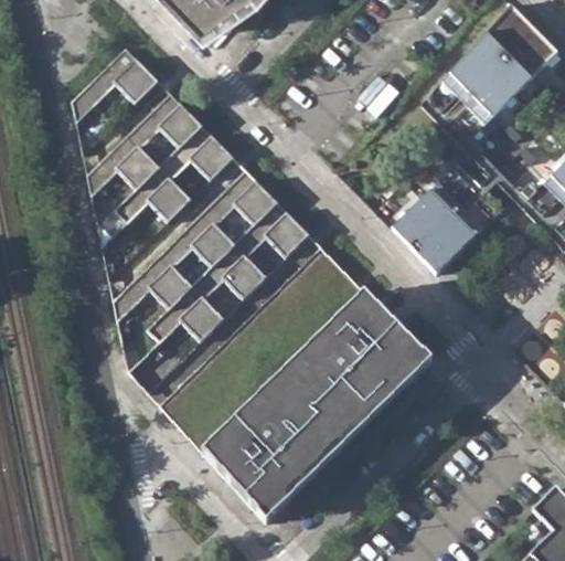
[(169,0),(196,28),(235,0),(169,0)]
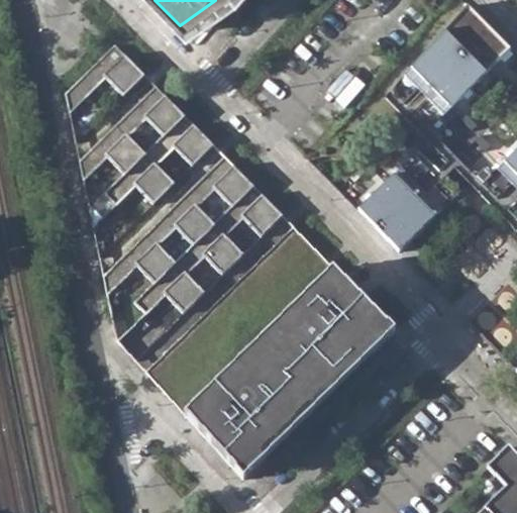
[(511,46),(468,3),(386,94),(423,132),(511,46)]
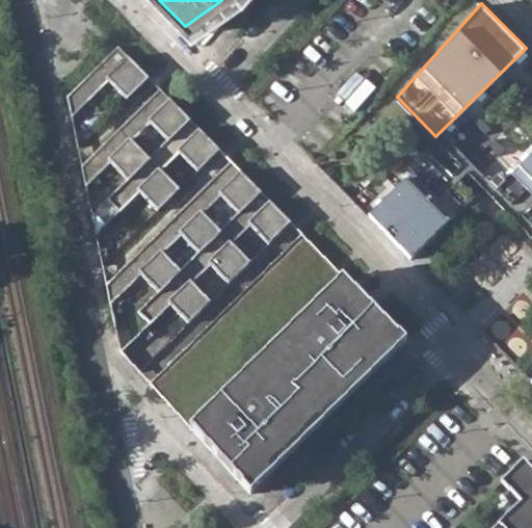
[(118,43),(67,94),(71,113),(108,77),(127,97),(149,74),(118,43)]
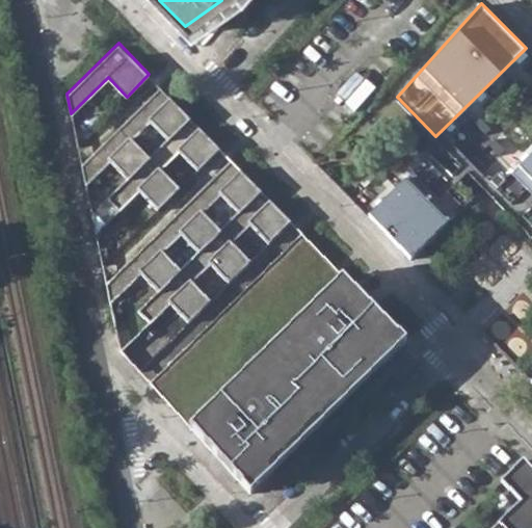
[(530,88),(520,77),(513,82),(525,94),(530,88)]
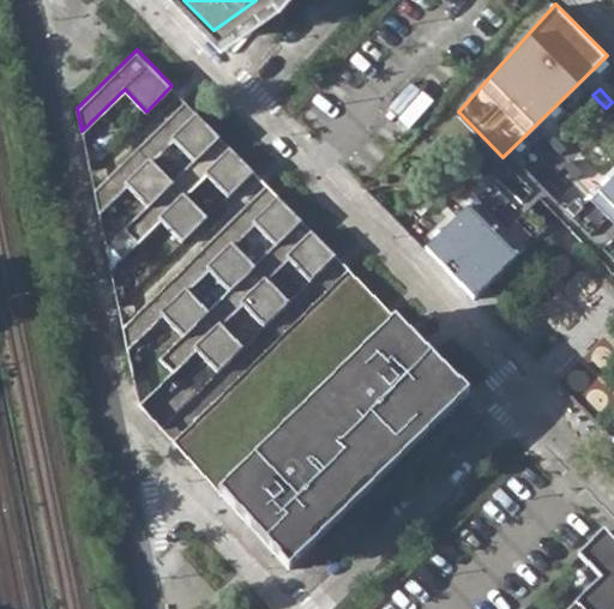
[(185,98),(94,187),(98,210),(126,184),(146,204),(124,227),(137,240),(161,218),(182,240),(208,216),(185,193),(206,173),(228,194),(254,169),(185,98)]
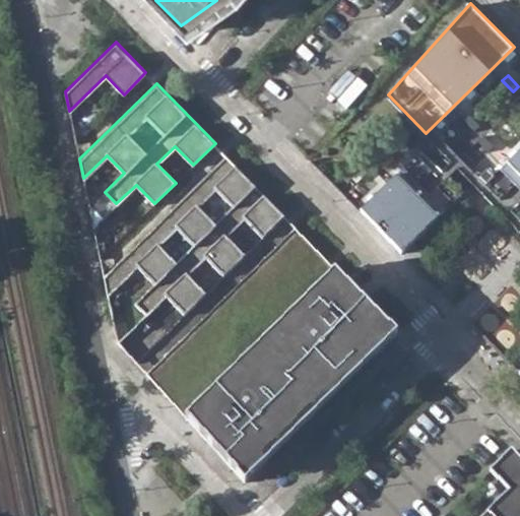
[(480,123),(469,113),(464,118),(474,128),(480,123)]
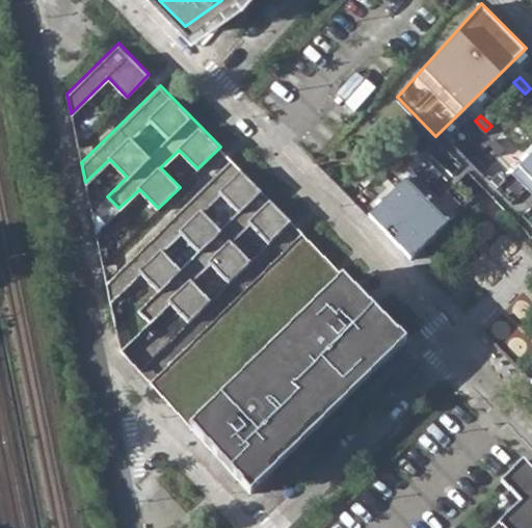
[(488,141),(500,153),(505,147),(495,136),(488,141)]
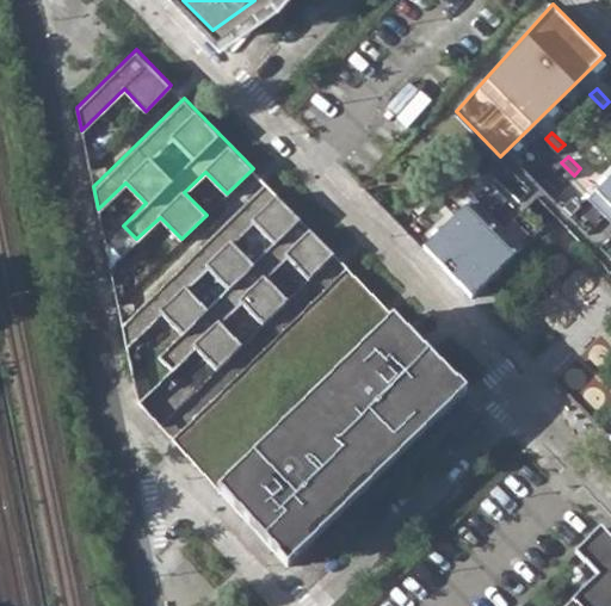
[(489,167),(479,158),(473,162),(483,173),(489,167)]
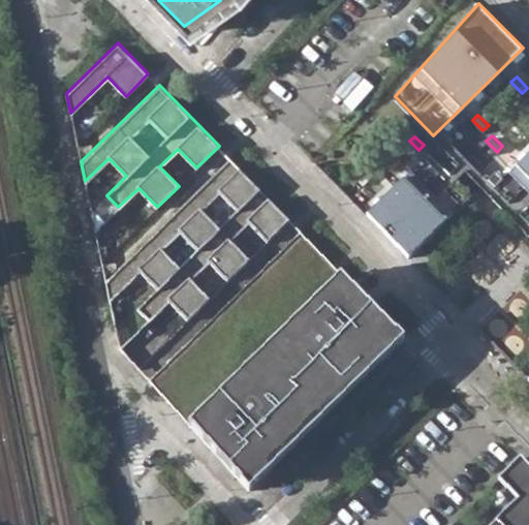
[(461,152),(449,142),(444,147),(456,158),(461,152)]
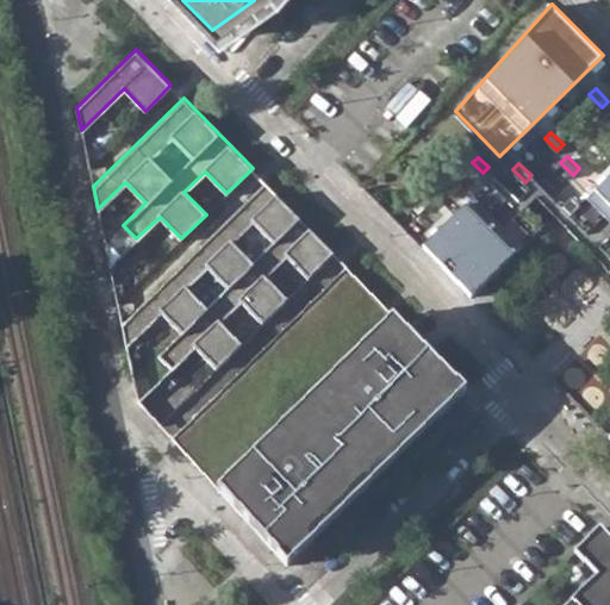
[(542,223),(495,174),(423,245),(471,293),(542,223)]
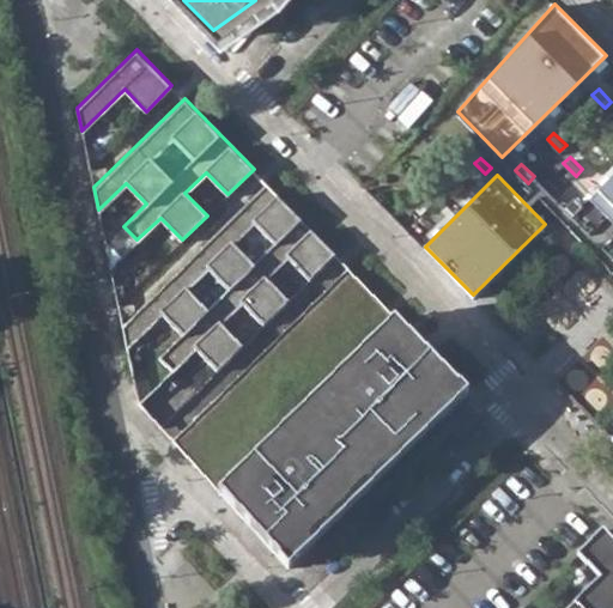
[(612,175),(582,205),(575,198),(565,206),(572,214),(565,222),(569,226),(612,269),(612,175)]
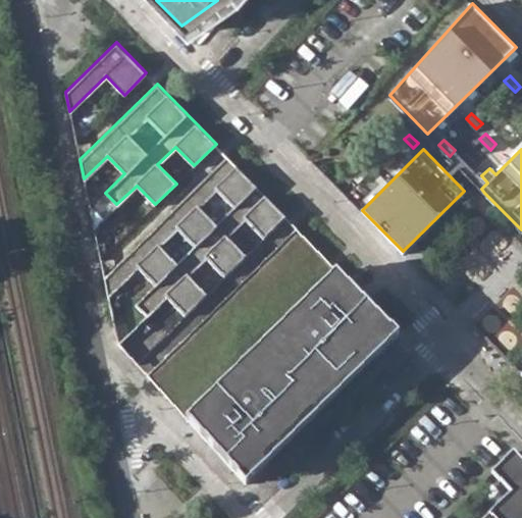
[(462,156),(472,166),(478,161),(467,151),(462,156)]
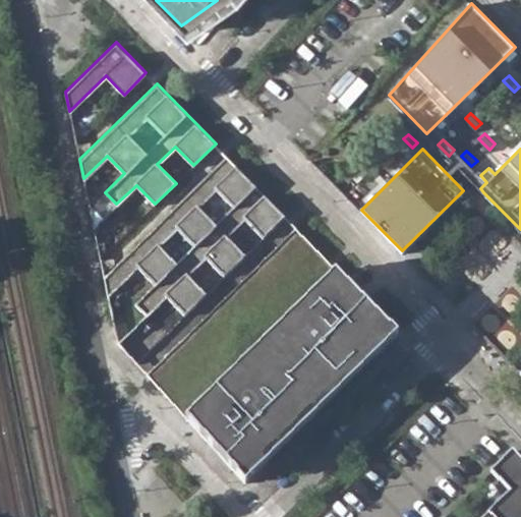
[(368,170),(380,159),(374,154),(363,165),(368,170)]
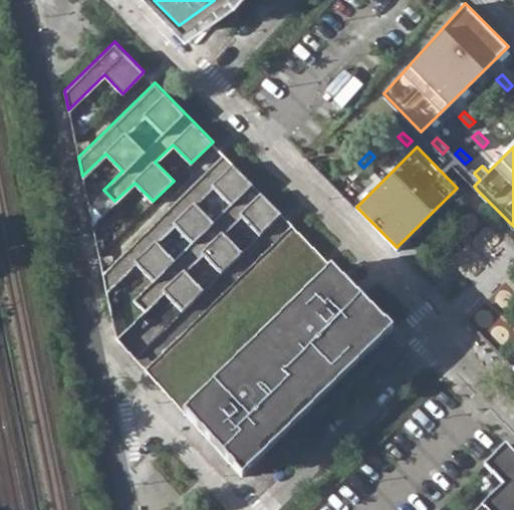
[(221,271),(242,250),(224,232),(242,215),(260,233),(281,212),(223,153),(102,271),(106,290),(136,261),(153,279),(134,297),(145,309),(164,290),(183,309),(203,288),(185,270),(203,252),(221,271)]
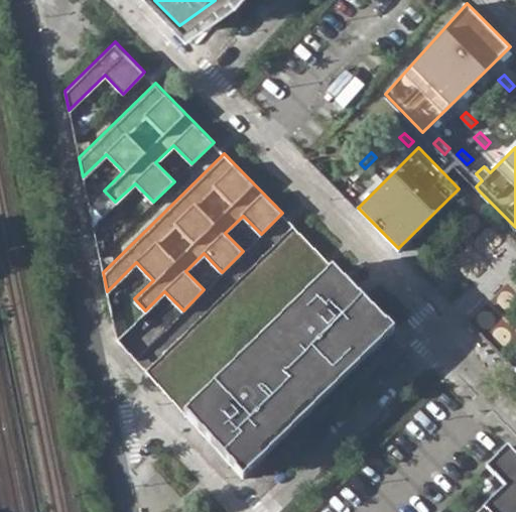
[(471,272),(505,238),(475,208),(460,223),(470,233),(450,252),(471,272)]
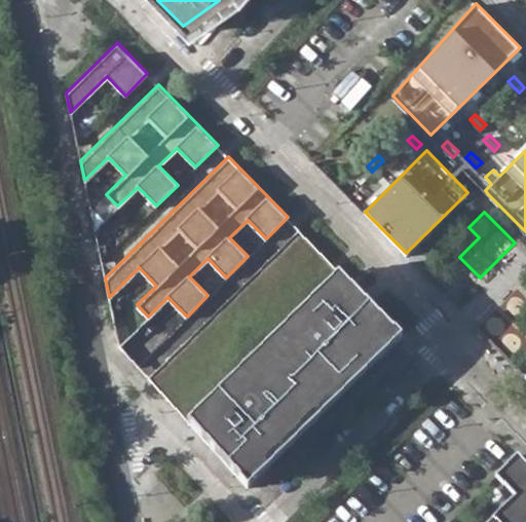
[(299,228),(148,375),(219,453),(240,477),(395,326),(351,282),(299,228)]
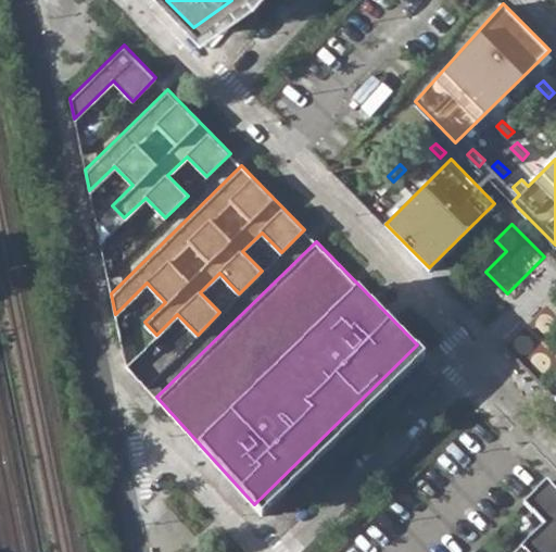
[(254,504),(262,513),(426,353),(417,345),(254,504)]
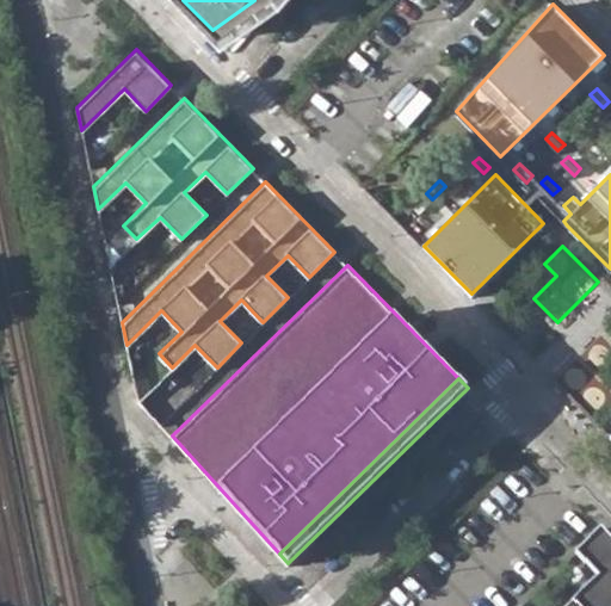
[(610,605),(610,532),(602,523),(574,549),(598,574),(588,583),(566,605),(563,605),(610,605)]
